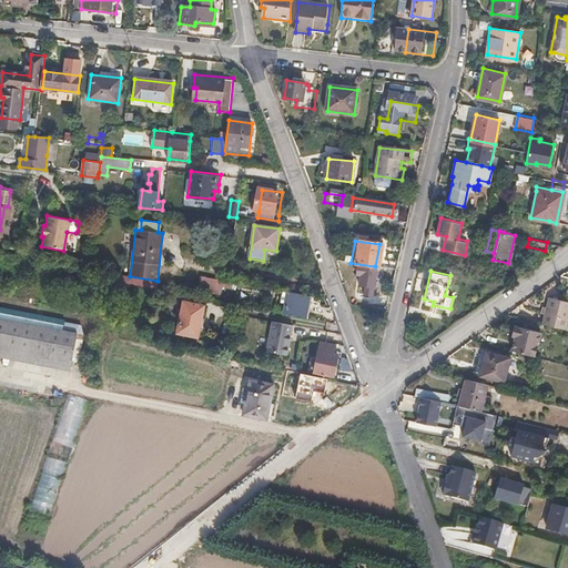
[(307,320),(312,298),(290,294),(285,314),(307,320)]
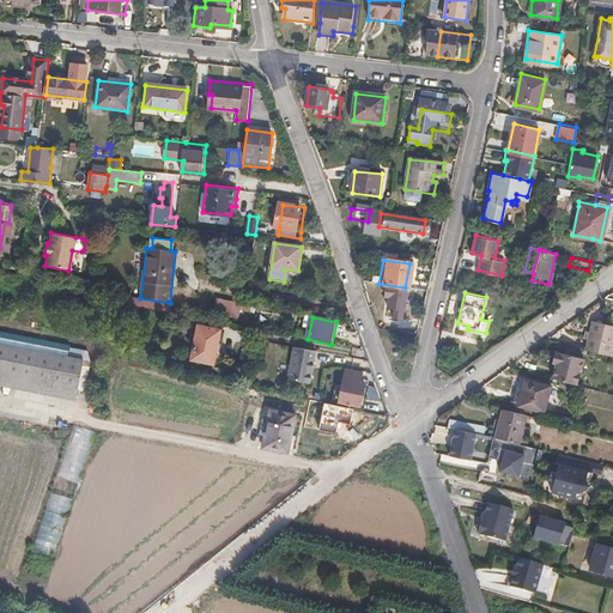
[(612,344),(612,328),(593,323),(586,349),(611,356),(611,354),(612,344)]
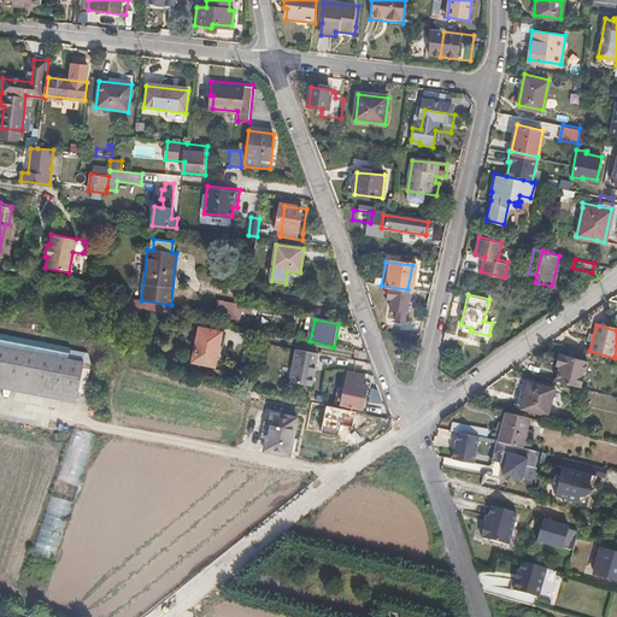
[(216,366),(222,333),(199,328),(192,362),(216,366)]
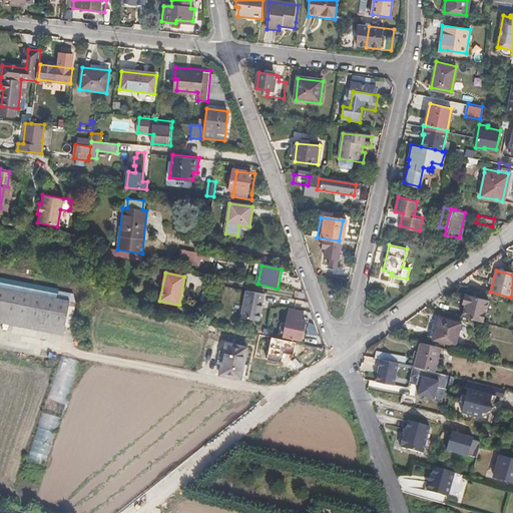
[(0,277),(0,321),(62,334),(66,314),(70,293),(0,277)]
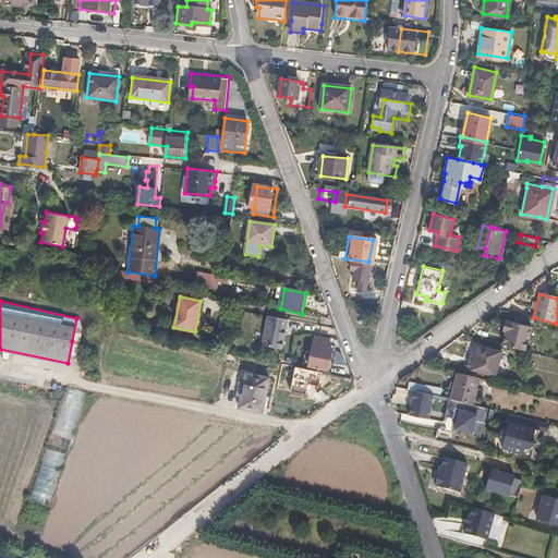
[(281,349),(287,320),(267,316),(262,346),(281,349)]
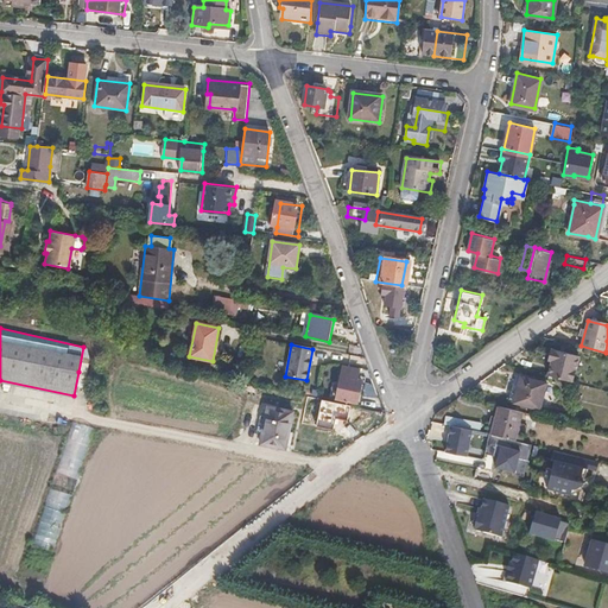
[(572,381),(578,354),(550,347),(548,359),(551,360),(546,374),(572,381)]
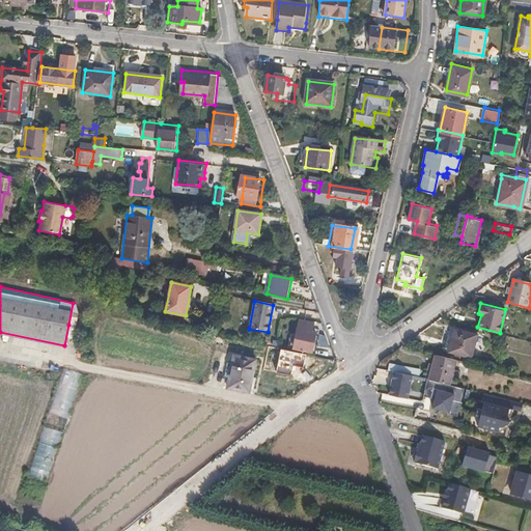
[(311,352),(315,332),(311,331),(312,325),(298,322),(292,347),(311,352)]
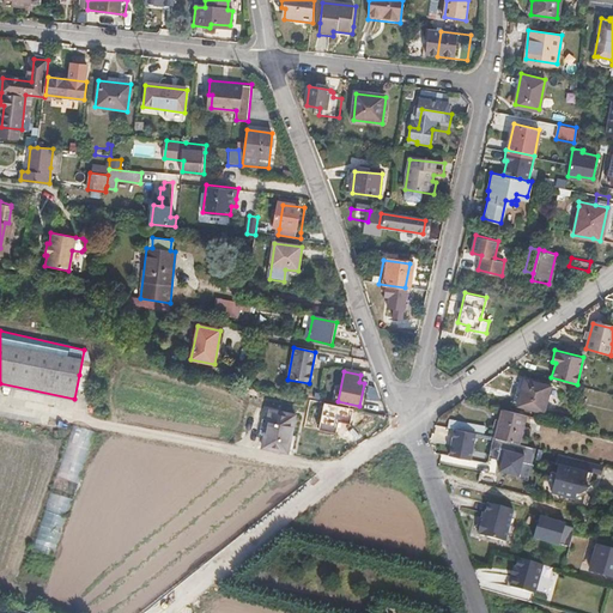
[(544,411),(551,386),(525,378),(519,402),(544,411)]
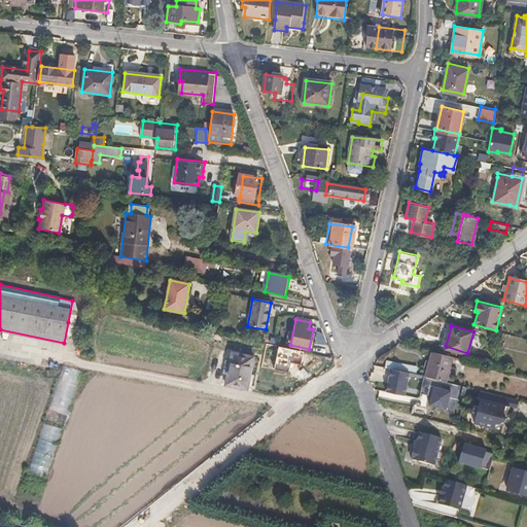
[(234,351),(232,357),(225,386),(248,390),(255,355),(234,351)]
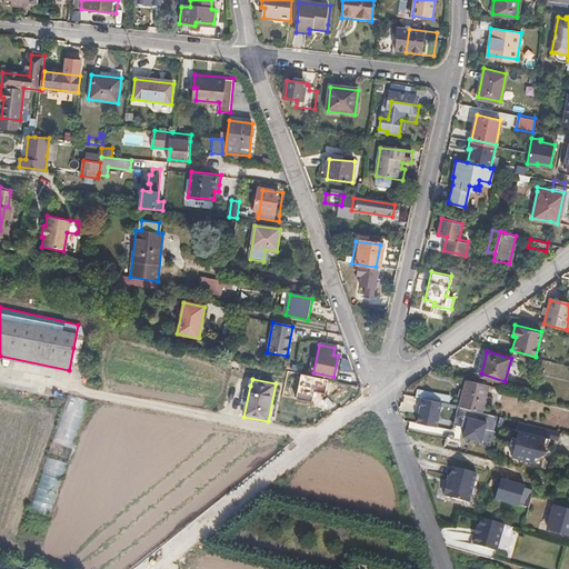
[(481,411),(488,385),(467,379),(460,406),(481,411)]
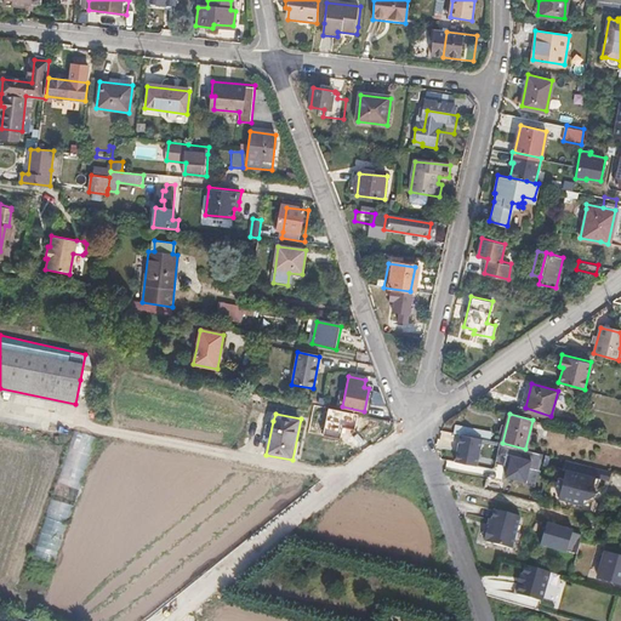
[(489,440),(491,432),(456,425),(455,433),(460,434),(482,439),(489,440)]
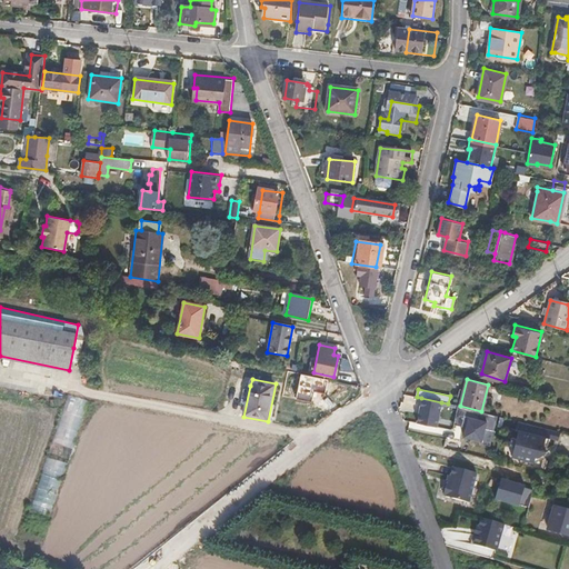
[(89,402),(68,397),(28,515),(48,522),(89,402)]
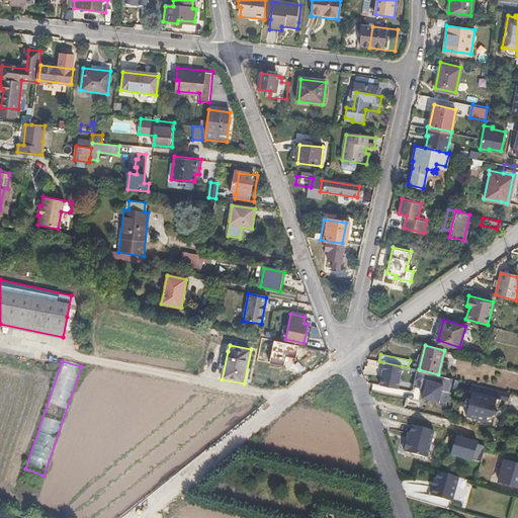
[(402,366),(383,362),(379,383),(398,387),(402,366)]
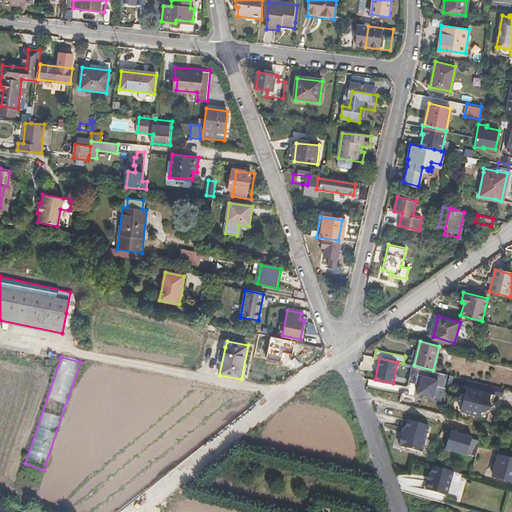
[(447,374),(433,370),(414,365),(411,365),(408,381),(419,384),(417,392),(433,396),(432,398),(440,400),(447,374)]
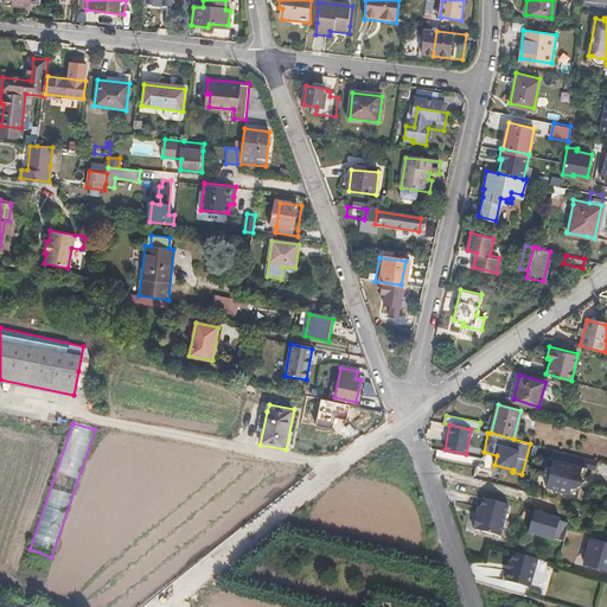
[(570,490),(580,483),(581,483),(582,479),(580,474),(582,466),(595,471),(598,461),(554,449),(551,459),(554,459),(551,468),(547,466),(543,477),(549,478),(545,487),(569,493),(570,490)]
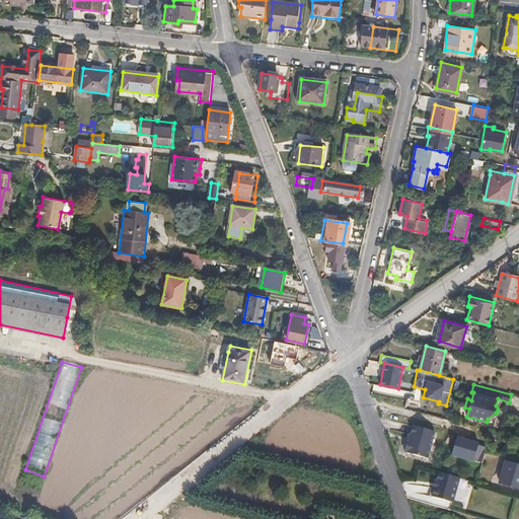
[(428,458),(434,435),(435,432),(413,426),(409,441),(406,441),(404,451),(406,452),(405,452),(419,456),(428,458)]
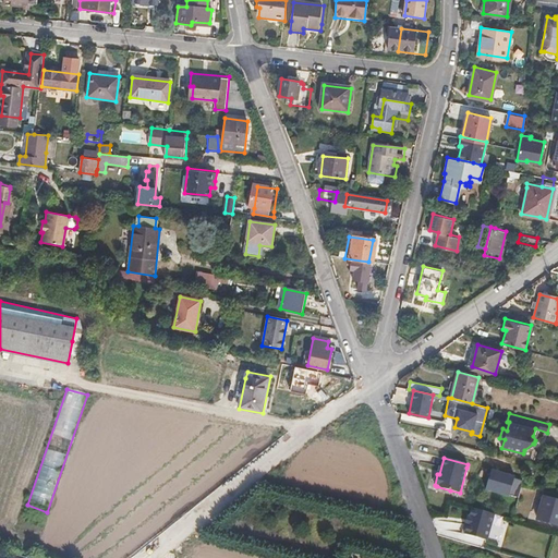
[(516,476),(490,469),(485,489),(510,496),(516,476)]
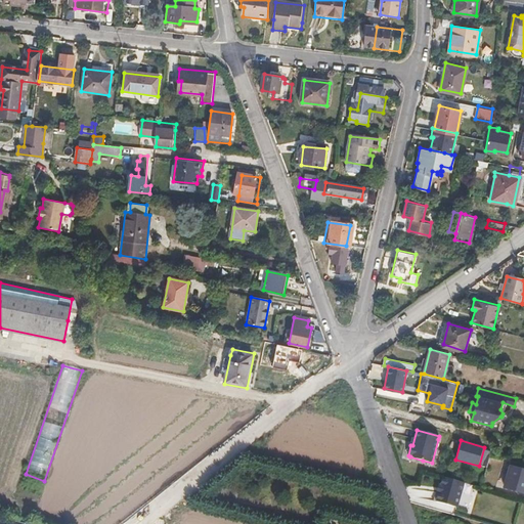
[(523,493),(523,463),(513,461),(504,487),(523,493)]
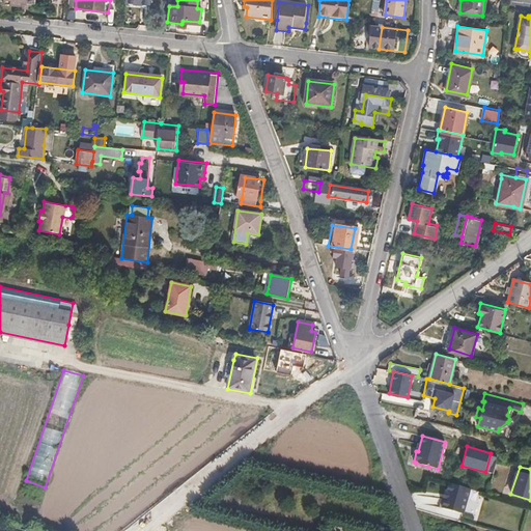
[(464,514),(471,490),(449,483),(442,508),(464,514)]
